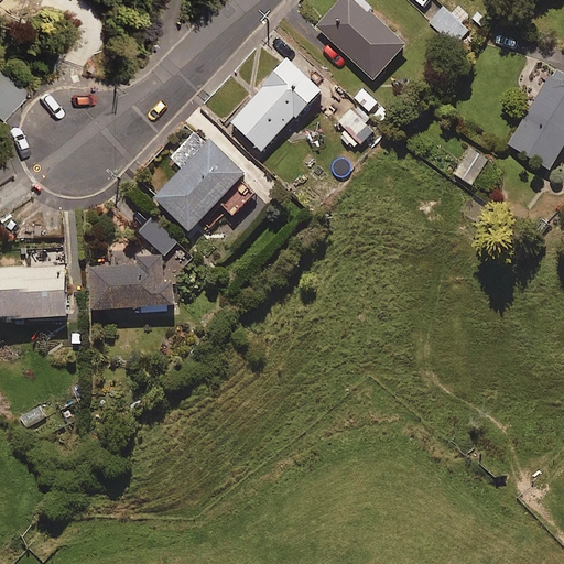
[(373,82),(408,45),(371,12),(373,9),(364,0),(342,0),(316,28),(373,82)]
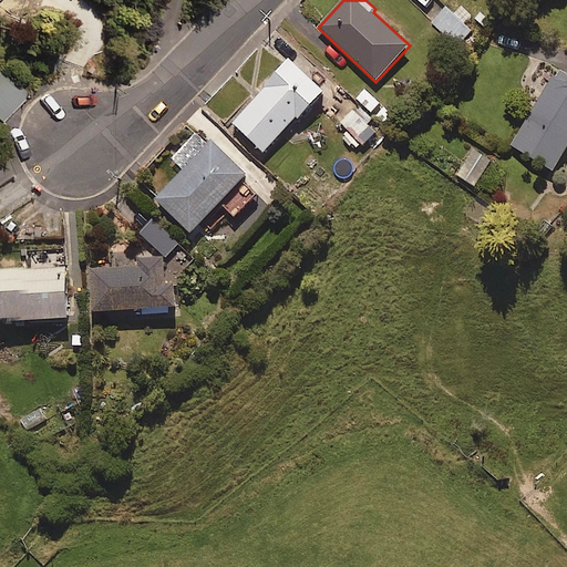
[(463,23),(471,16),(461,7),(454,14),(446,8),(432,23),(456,47),(472,31),(463,23)]
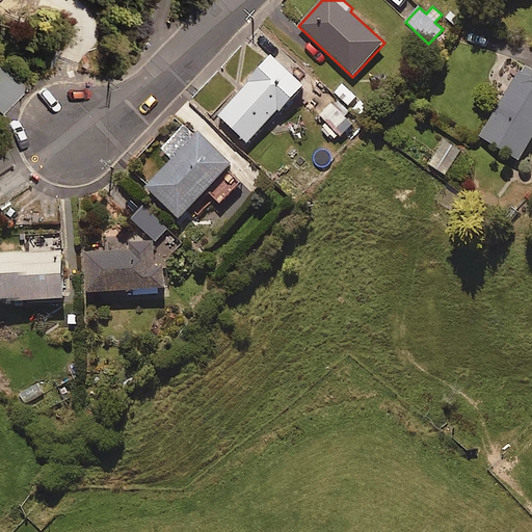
[(303,87),(271,58),(218,117),(247,143),(277,110),(281,112),(303,87)]
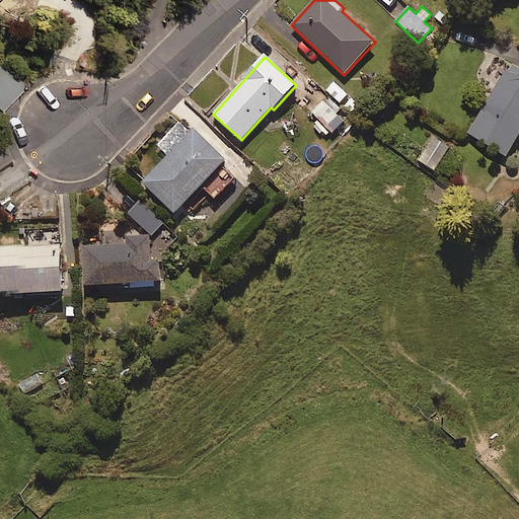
[(518,71),(499,59),(490,72),(502,80),(468,134),(506,157),(518,136),(518,71)]
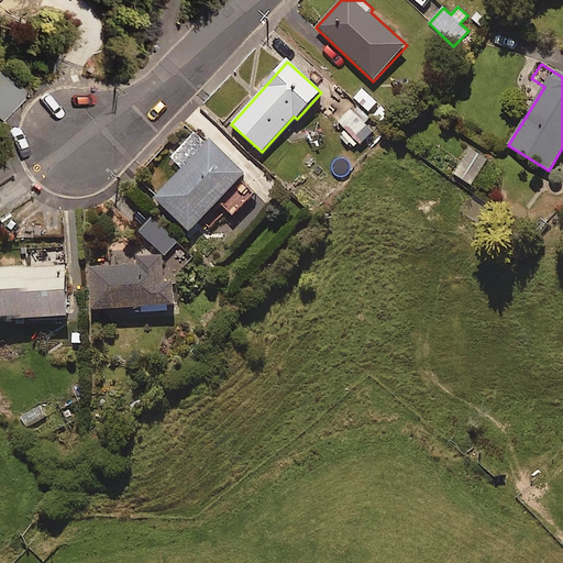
[(30,94),(4,69),(0,74),(0,117),(4,121),(30,94)]
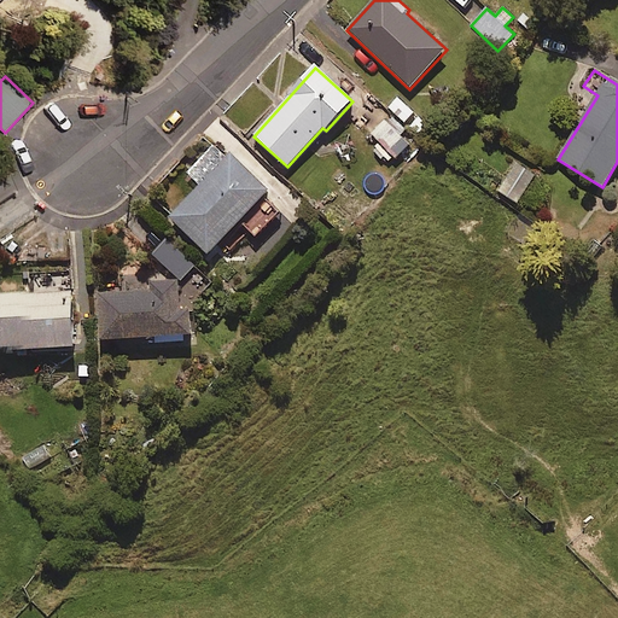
[(394,161),(396,163),(410,147),(400,136),(406,132),(389,116),(369,136),(377,144),(373,147),(390,164),(394,161)]
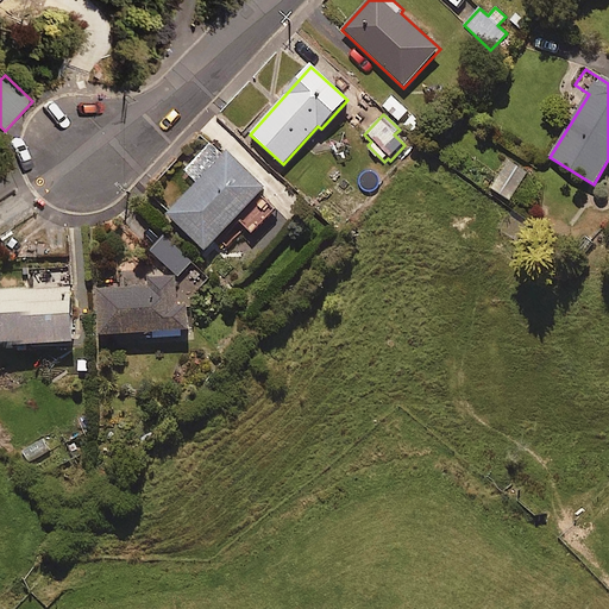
[(167,214),(205,252),(212,244),(223,253),(245,231),(259,245),(286,219),(261,194),(265,190),(213,139),(183,171),(196,184),(167,214)]
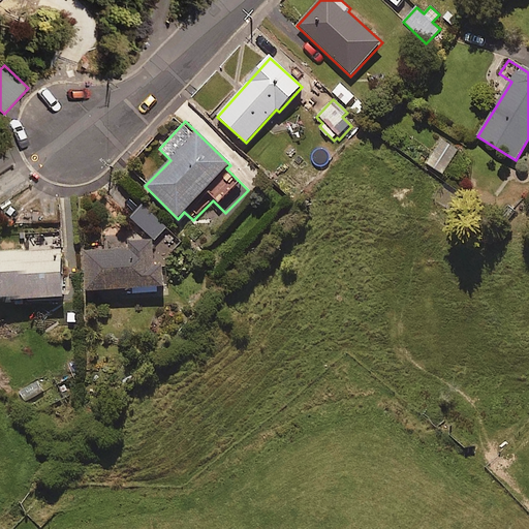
[(459,150),(441,138),(426,162),(442,174),(459,150)]
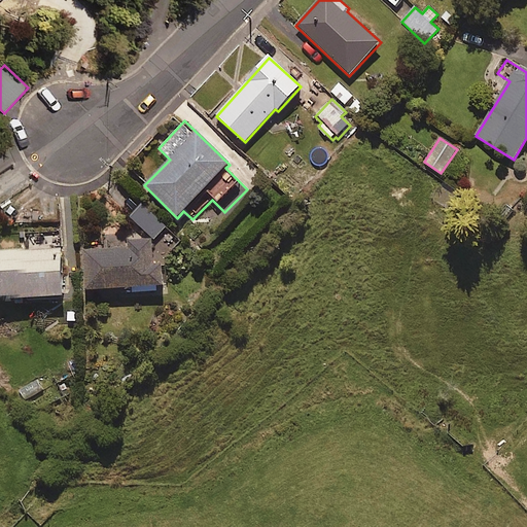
[(166,227),(143,205),(130,217),(153,241),(166,227)]
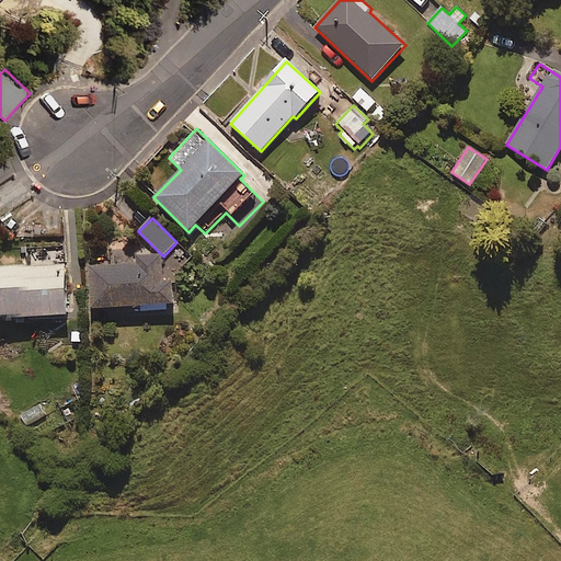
[(162,279),(162,258),(134,258),(134,250),(112,250),(112,266),(90,266),(91,310),(173,309),(173,279),(162,279)]
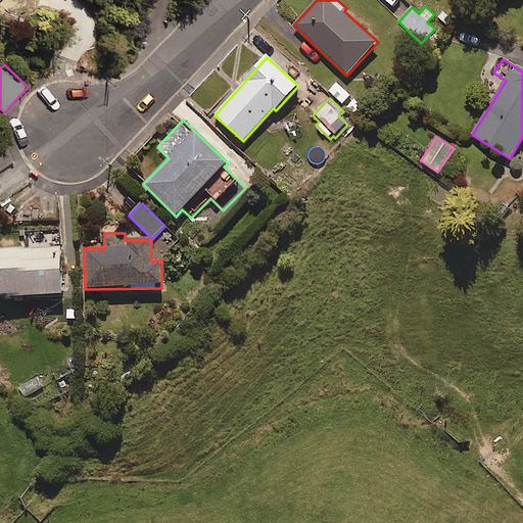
[(0,298),(62,295),(60,248),(0,250),(0,298)]
